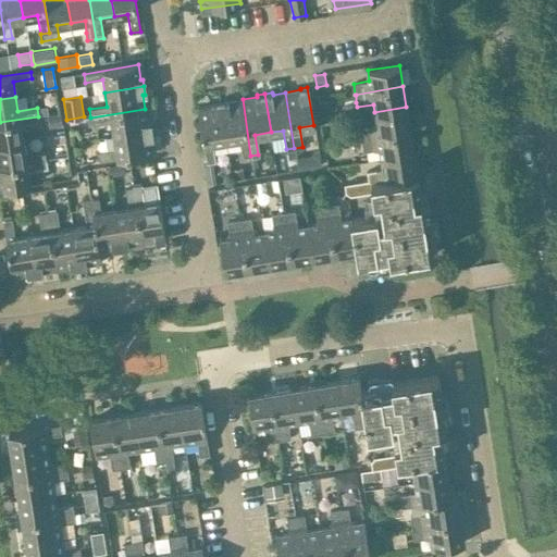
[(227,100),(220,101),(225,140),(239,137),(243,157),(250,156),(243,99),(229,101),(227,100)]
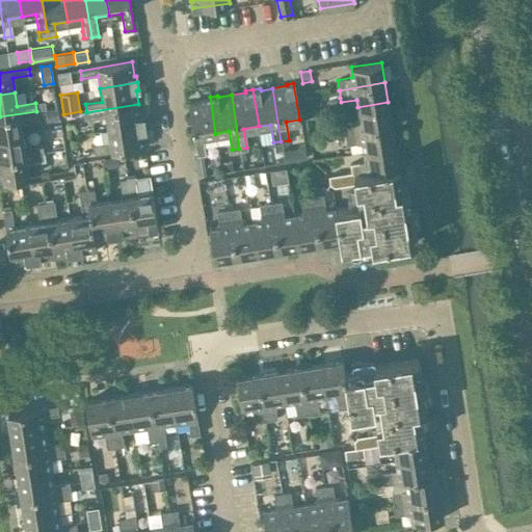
[(203,99),(188,102),(197,155),(205,154),(203,136),(215,134),(210,97),(203,98),(203,99)]
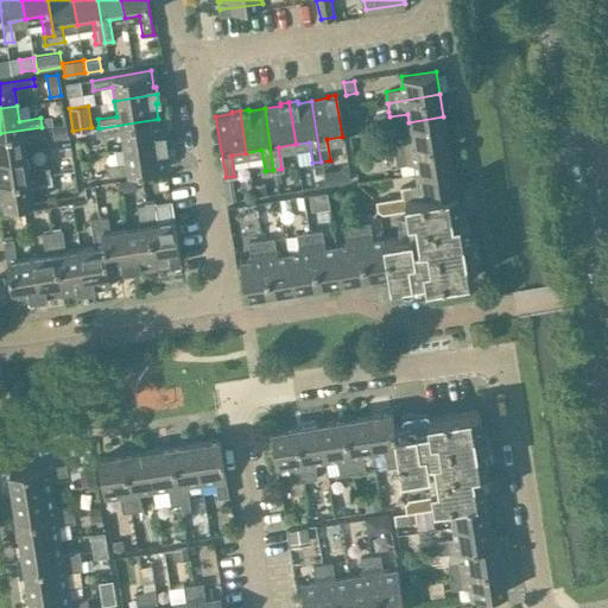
[(448,143),(443,116),(409,122),(411,135),(393,138),(396,151),(448,143)]
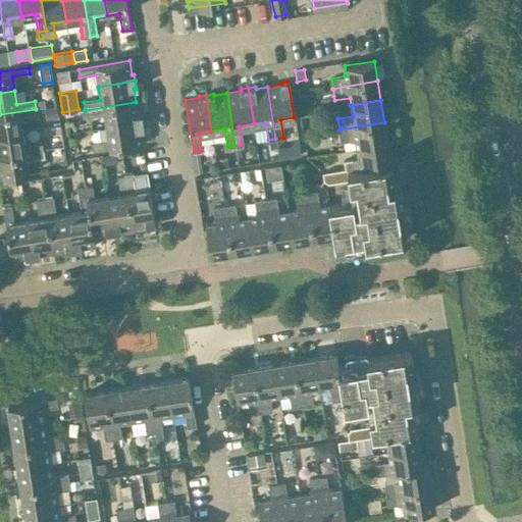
[(136,102),(85,110),(87,117),(103,114),(105,127),(142,121),(140,114),(139,114),(136,102)]
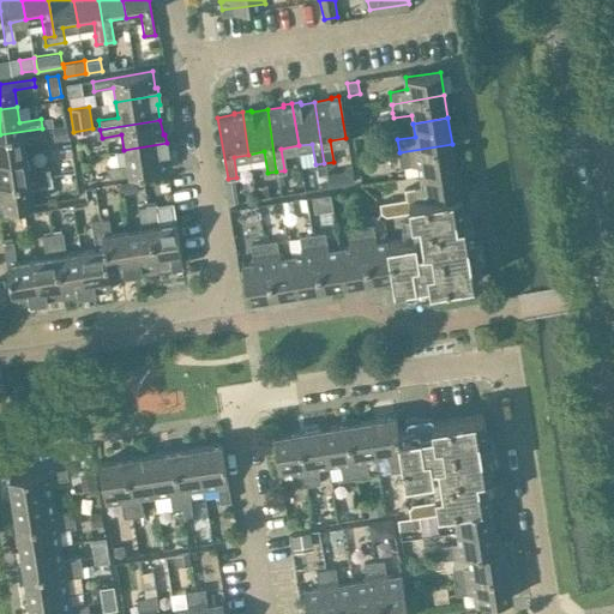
[(68,138),(66,125),(56,126),(59,139),(68,138)]
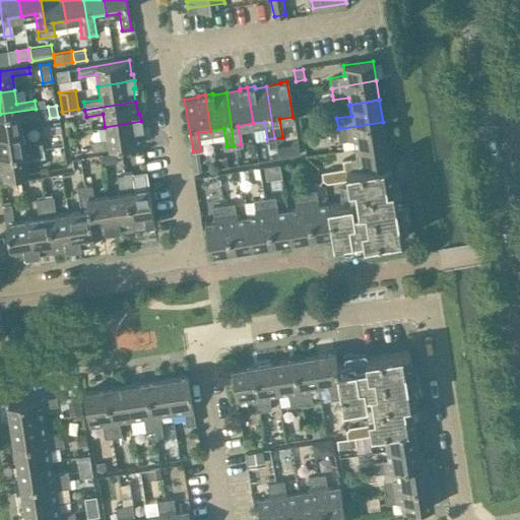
[(36,109),(0,114),(0,134),(20,131),(18,119),(37,116),(36,109)]
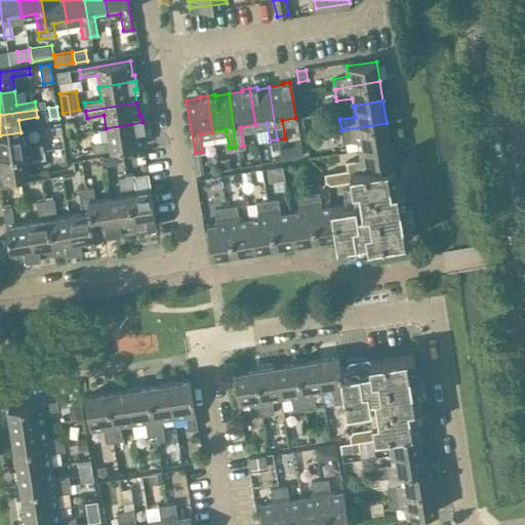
[(317,119),(317,114),(313,115),(303,116),(304,124),(310,124),(309,121),(317,119)]
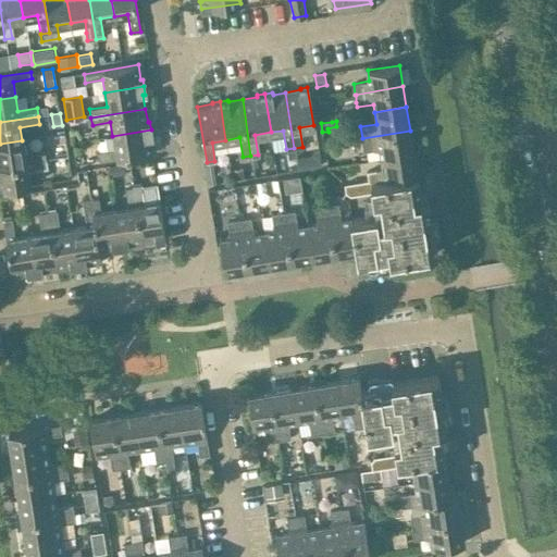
[(114,150),(97,153),(98,162),(152,153),(152,152),(150,138),(152,138),(151,130),(112,136),(114,150)]
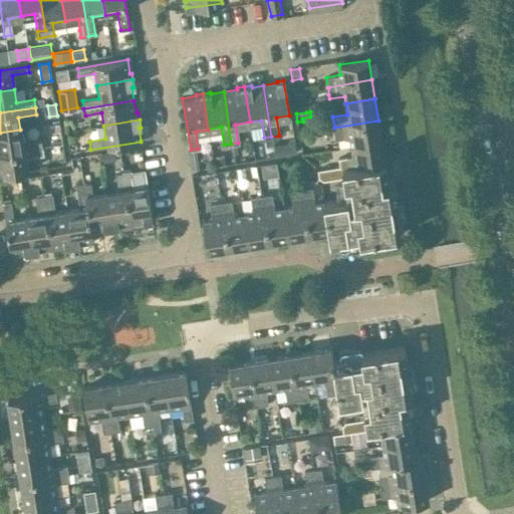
[(350,137),(351,144),(381,140),(378,120),(334,127),(335,140),(350,137)]
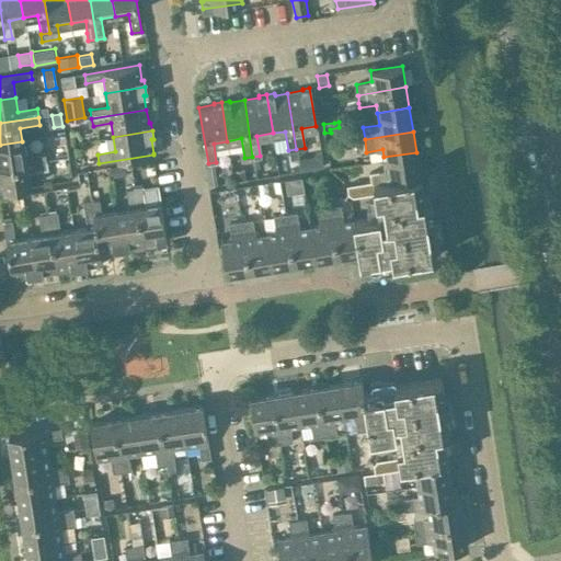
[(24,156),(22,141),(0,145),(0,167),(45,160),(44,152),(24,156)]
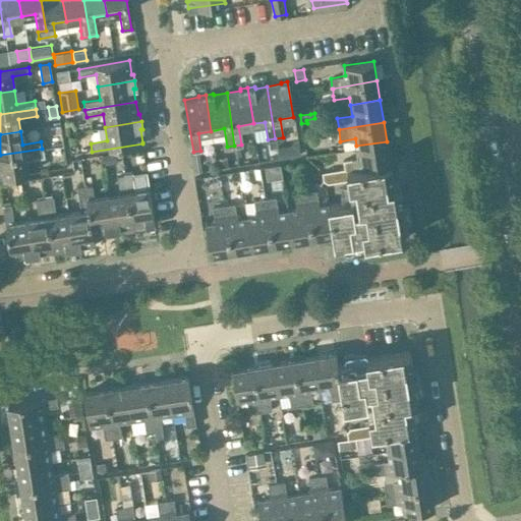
[(62,138),(52,140),(53,148),(63,146),(62,138)]
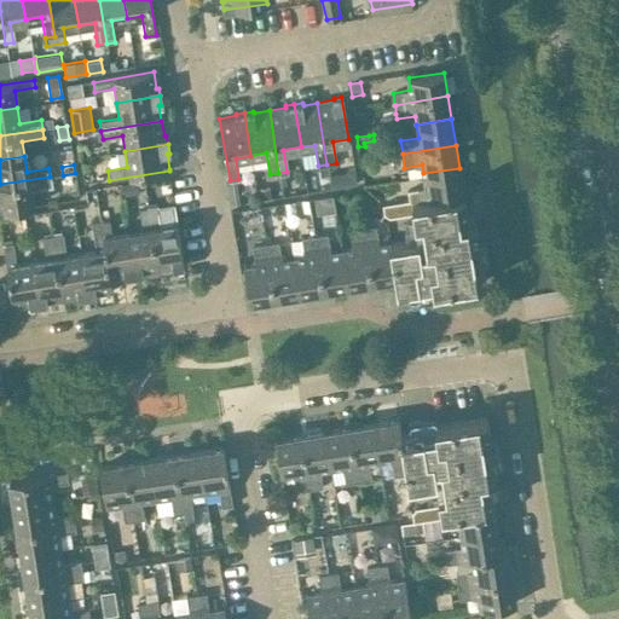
[(327,165),(318,166),(319,177),(329,174),(327,165)]
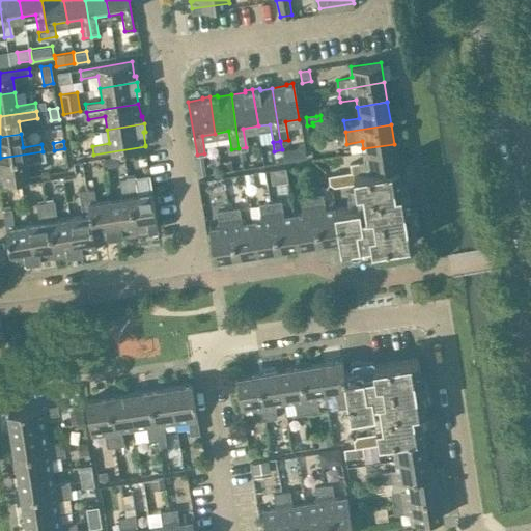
[(304,144),(296,145),(297,147),(298,160),(306,158),(304,144)]
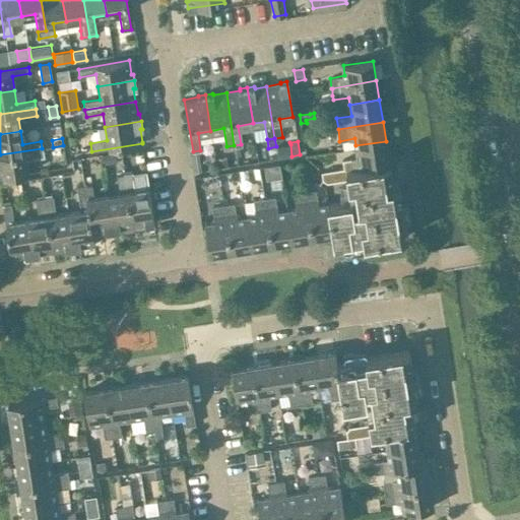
[(353,245),(365,243),(407,236),(399,186),(393,187),(386,141),(355,145),(358,157),(342,159),(344,169),(322,172),(323,178),(327,182),(347,179),(348,187),(355,186),(356,198),(328,202),(333,234),(335,247),(342,246),(342,250),(346,252),(354,251),(353,245)]
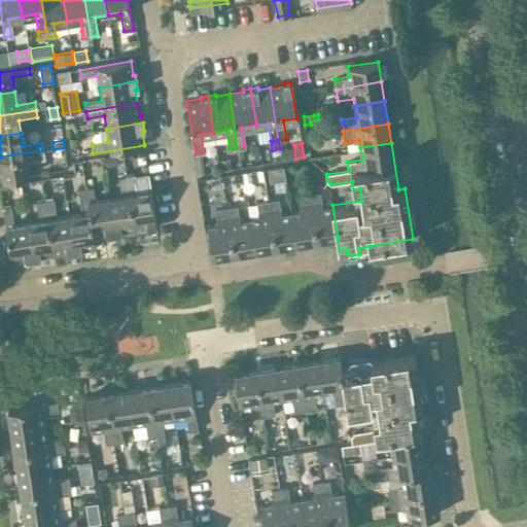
[(42,150),(0,156),(0,179),(28,175),(26,162),(43,159),(42,150)]
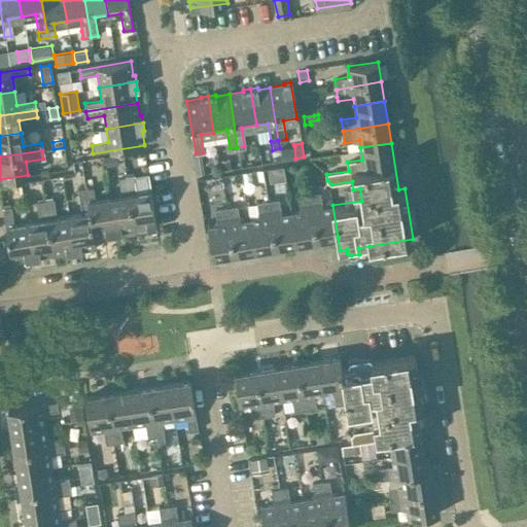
[(117,164),(116,154),(103,157),(104,167),(117,164)]
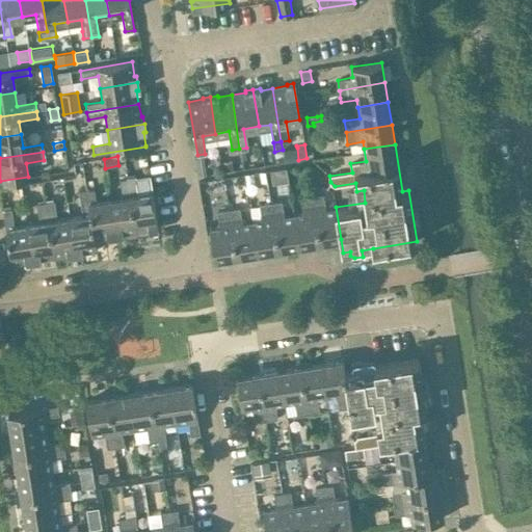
[(234,169),(233,160),(221,161),(223,170),(234,169)]
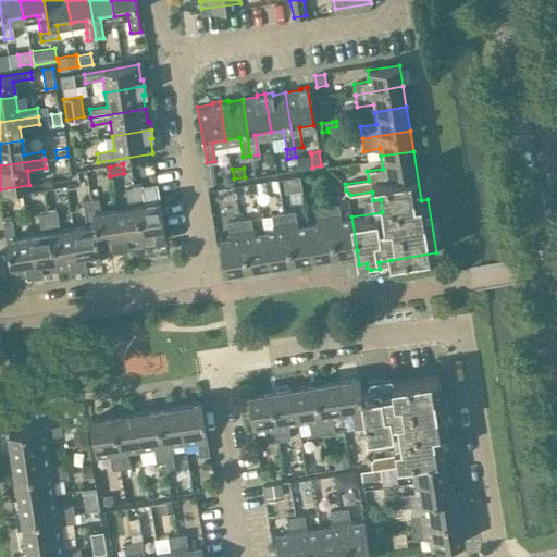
[(140,175),(132,176),(133,186),(143,243),(156,240),(156,243),(164,242),(158,201),(145,203),(140,175)]
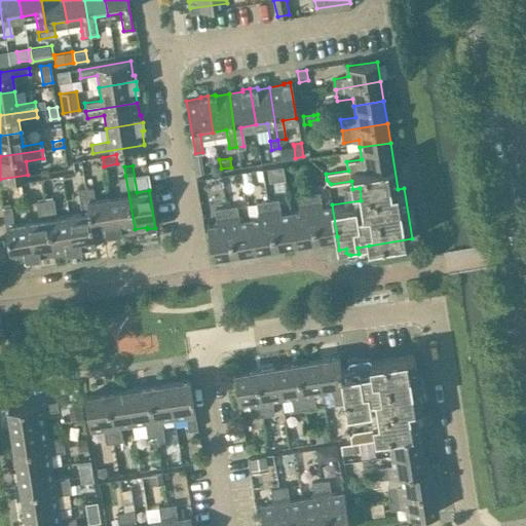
[(283,165),(268,167),(270,181),(285,179),(283,165)]
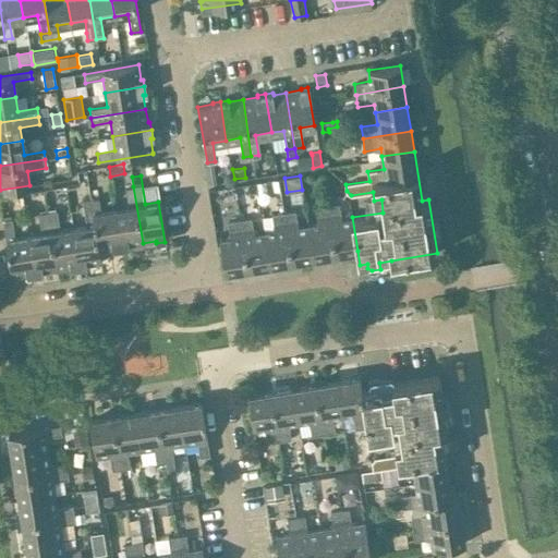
[(128,207),(114,209),(121,250),(131,247),(131,245),(143,243),(133,186),(124,189),(128,207)]
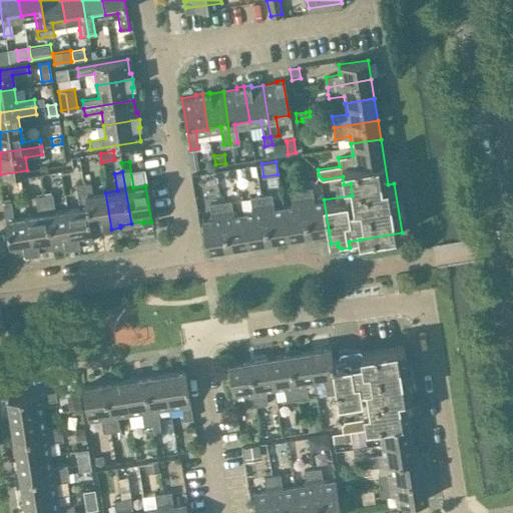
[(79,184),(76,184),(77,191),(85,189),(91,230),(92,230),(104,228),(105,230),(111,229),(105,192),(92,194),(90,182),(79,184)]
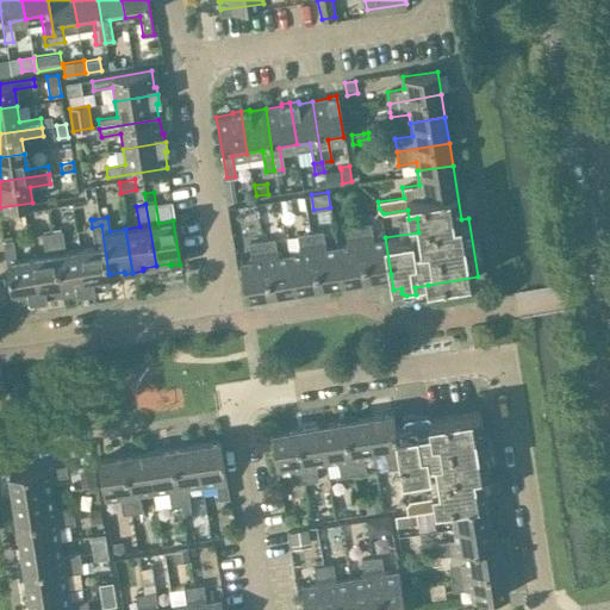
[(391,274),(385,237),(374,240),(372,222),(359,224),(367,278),(391,274)]
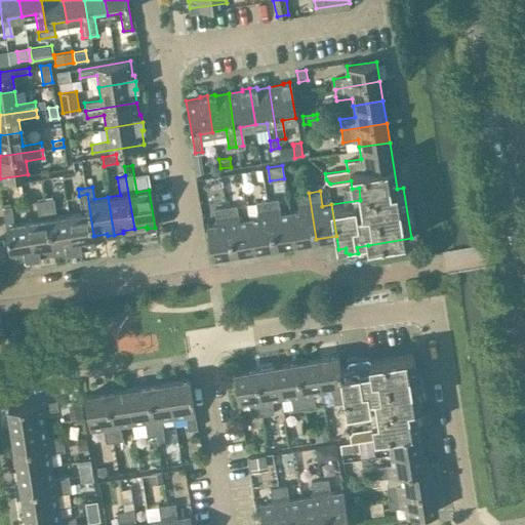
[(295,242),(316,239),(309,193),(297,194),(300,209),(290,211),(295,242)]
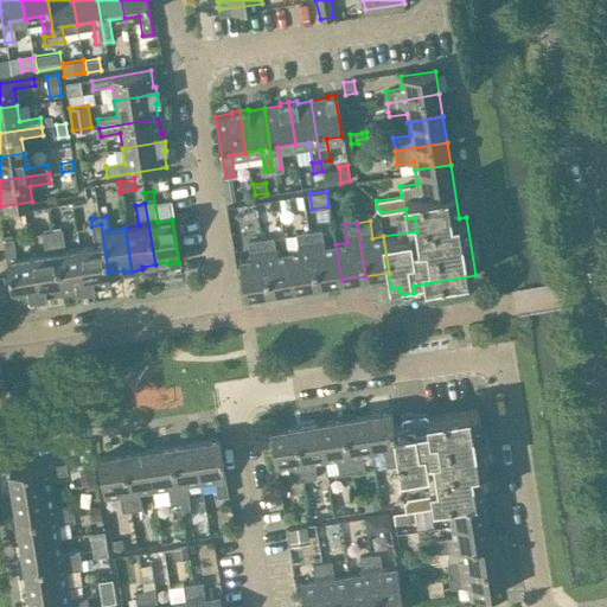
[(95,247),(80,249),(87,292),(96,291),(96,289),(112,287),(109,273),(108,273),(101,224),(91,227),(95,247)]
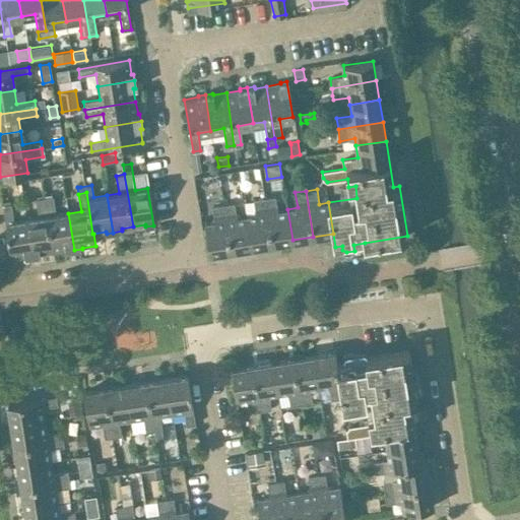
[(293,240),(287,209),(277,210),(275,196),(264,198),(271,243),(293,240)]
